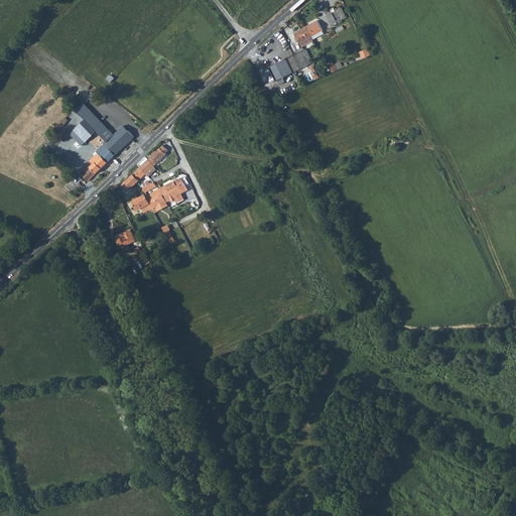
[(339,7),(334,10),(339,19),(340,20),(344,17),(339,7)]
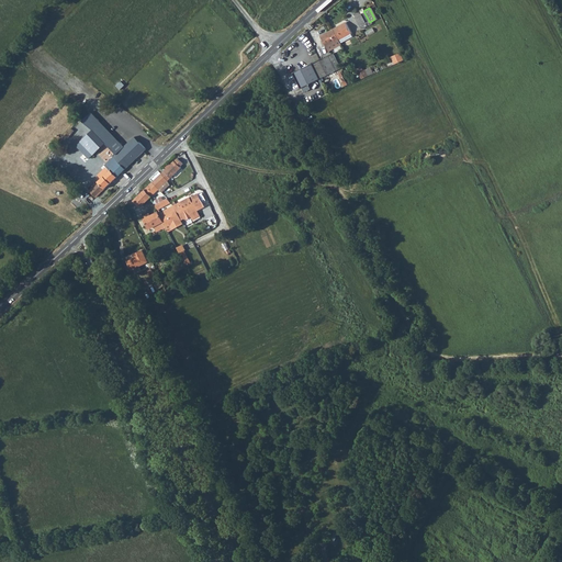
[(369,21),(363,11),(358,14),(363,24),(369,21)]
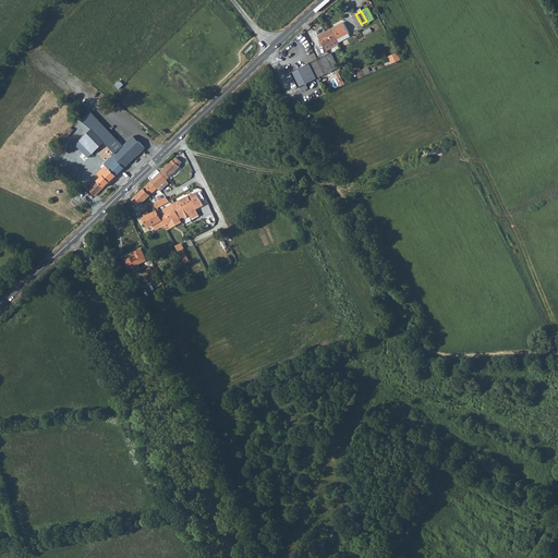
[(346,20),(334,26),(334,27),(339,38),(352,32),(346,20)]
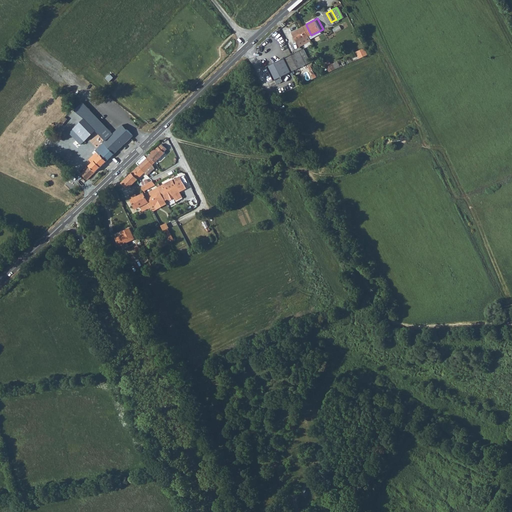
[(311,35),(306,25),(294,30),(295,32),(300,41),(311,35)]
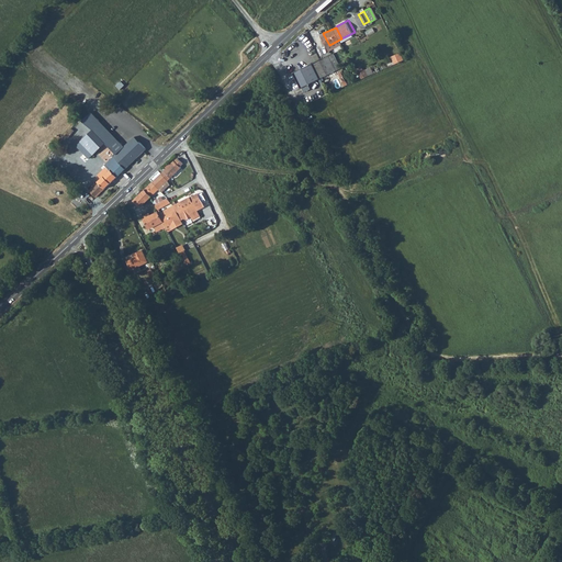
[(330,48),(344,43),(341,38),(329,45),(330,48)]
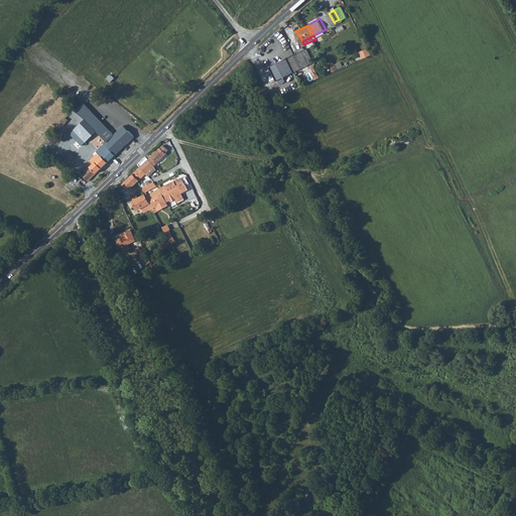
[(309,49),(296,55),(302,69),(315,61),(309,49)]
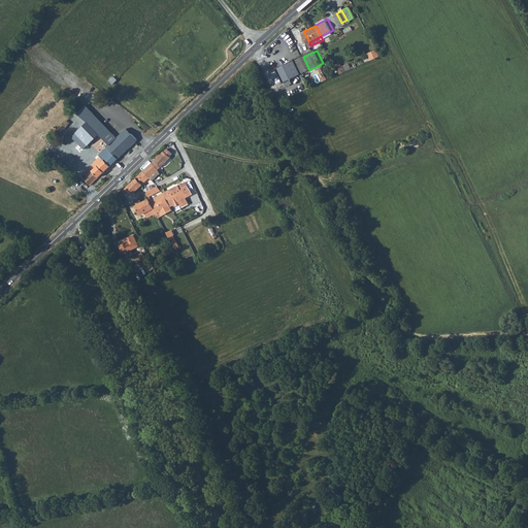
[(297,75),(303,72),(309,70),(303,57),(278,68),(287,86),(298,80),(297,75)]
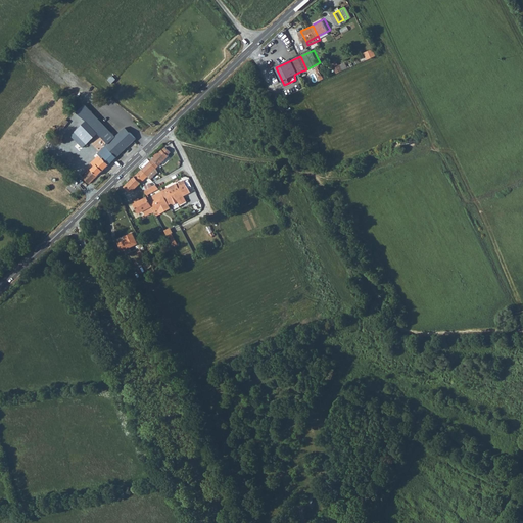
[(348,68),(346,62),(339,64),(338,61),(333,62),(336,73),(348,68)]
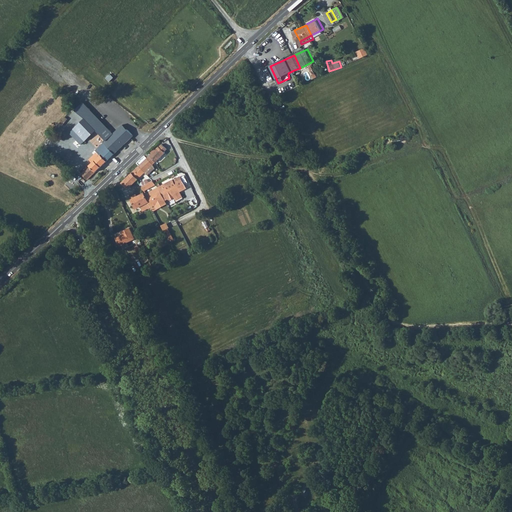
[(101,155),(107,161),(127,142),(133,136),(127,130),(121,136),(115,130),(112,132),(83,103),(75,110),(84,118),(96,131),(105,139),(95,149),(101,155)]
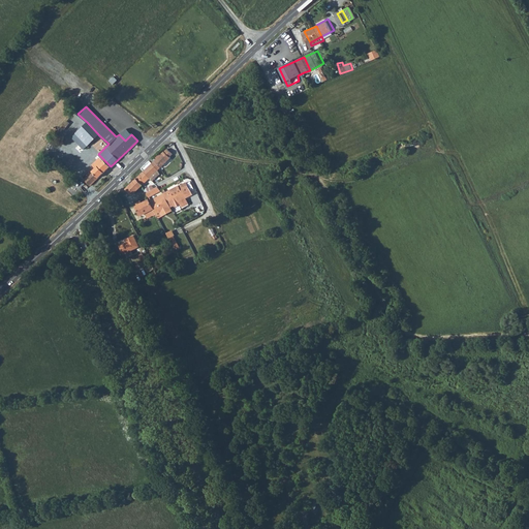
[(84,150),(99,135),(87,122),(71,136),(84,150)]
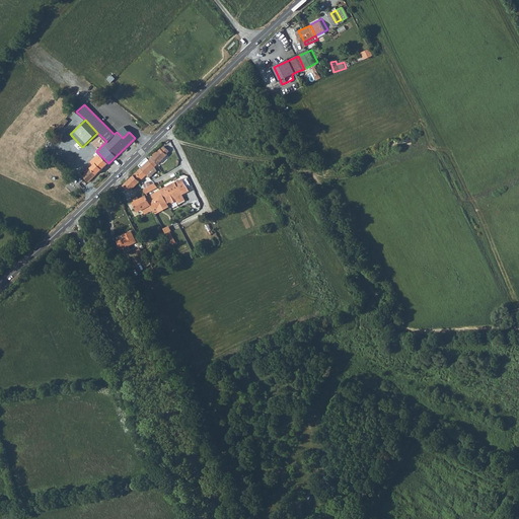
[(46,137),(53,129),(49,125),(42,134),(46,137)]
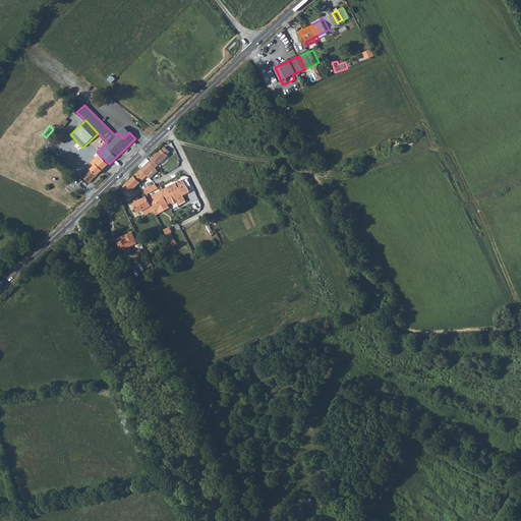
[(62,143),(67,149),(72,143),(67,138),(62,143)]
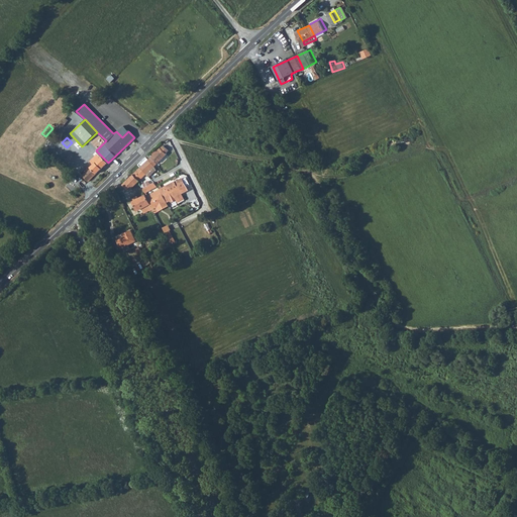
[(163,145),(150,157),(157,164),(167,153),(166,153),(168,150),(163,145)]
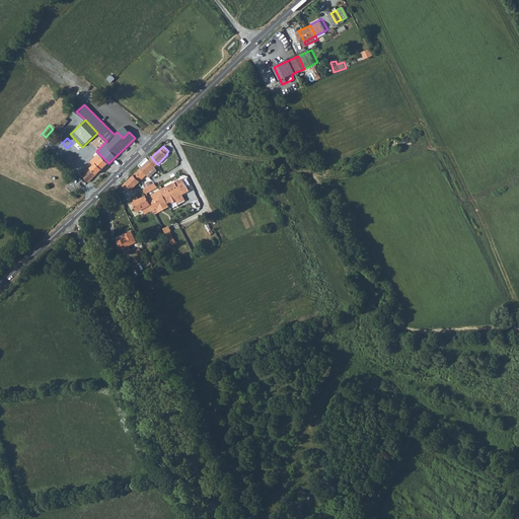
[(108,163),(102,157),(100,159),(98,157),(94,160),(96,162),(90,168),(88,165),(79,173),(88,182),(108,163)]
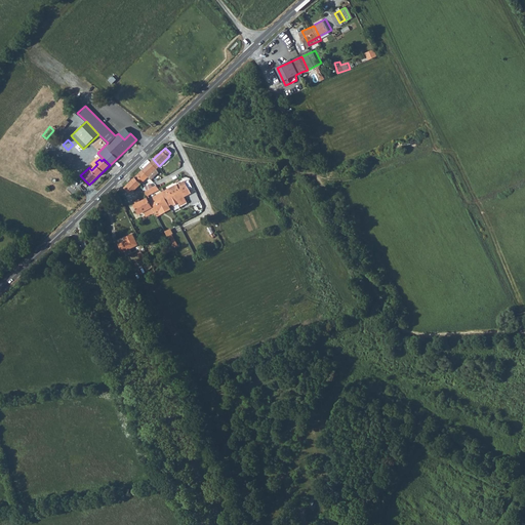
[(159,166),(153,159),(149,163),(156,170),(159,166)]
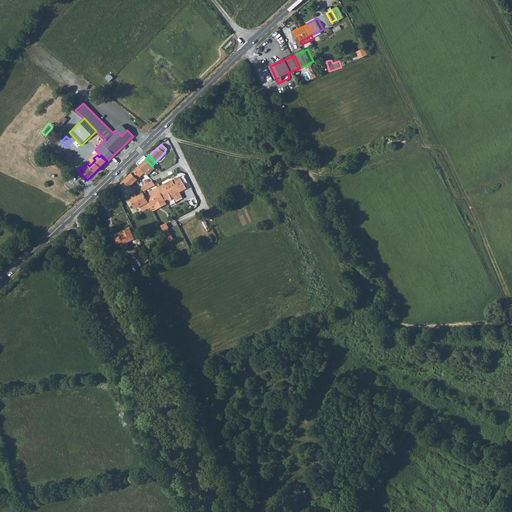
[(152,166),(145,159),(137,167),(143,174),(152,166)]
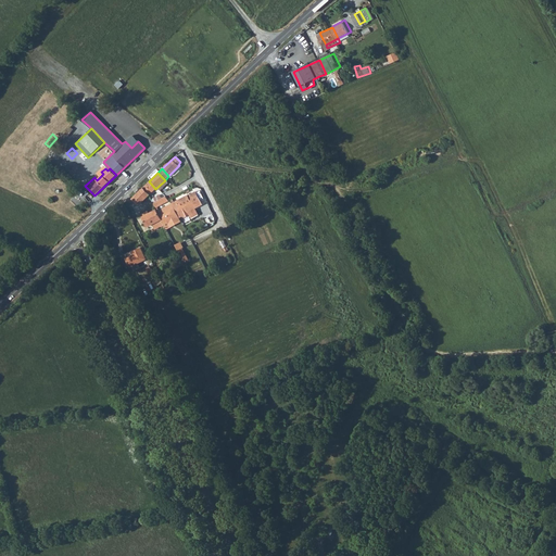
[(166,185),(165,180),(155,189),(159,192),(166,185)]
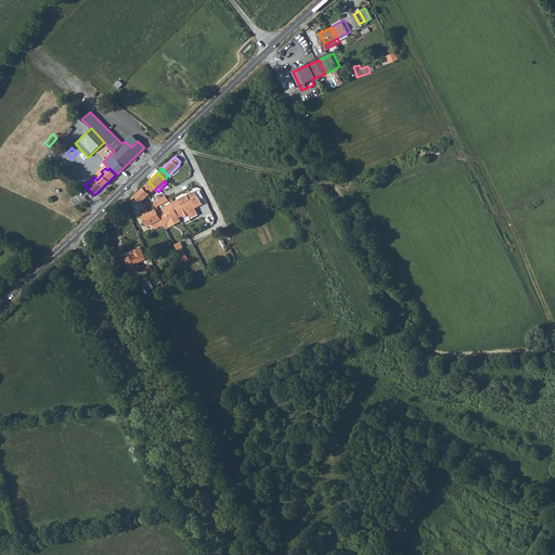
[(155,189),(149,181),(141,189),(147,196),(155,189)]
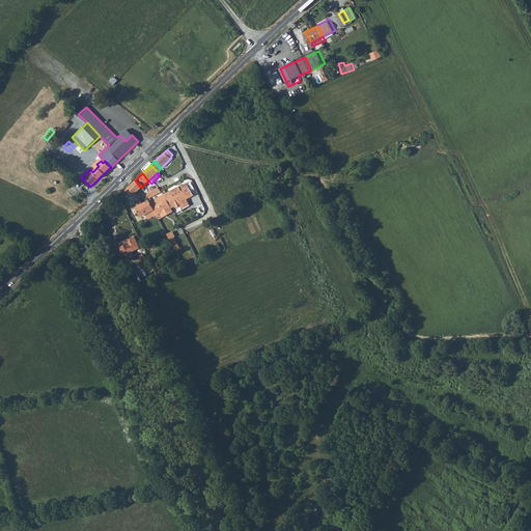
[(141,188),(135,180),(128,188),(134,195),(141,188)]
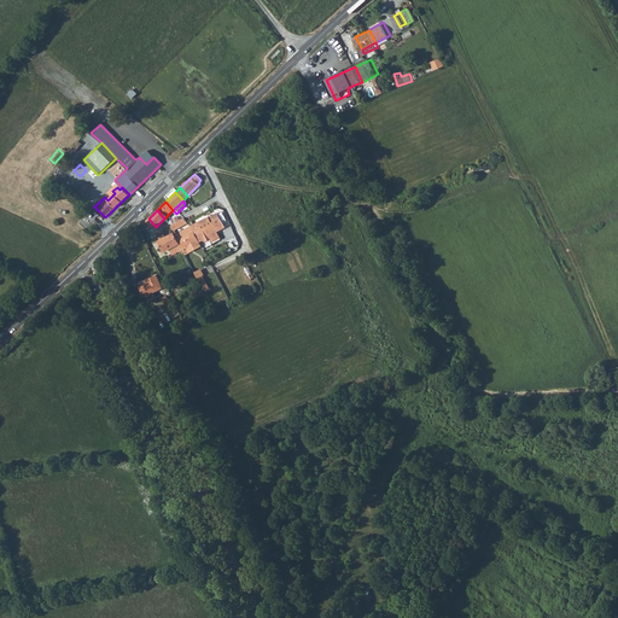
[(216,235),(219,234),(217,231),(223,227),(219,215),(211,219),(209,220),(208,219),(190,228),(197,242),(199,245),(202,244),(205,245),(210,243),(213,246),(220,243),(216,235)]
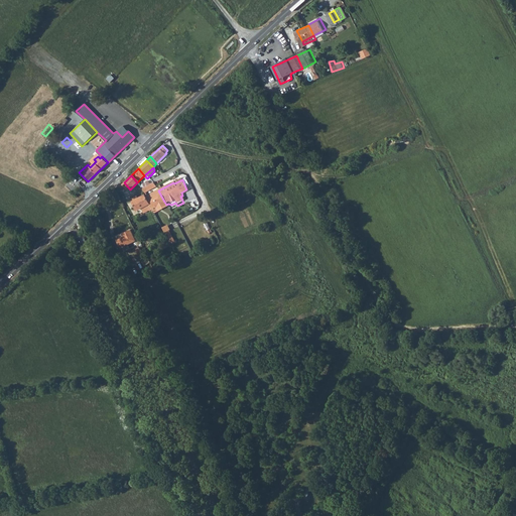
[(67,184),(72,190),(77,185),(71,180),(67,184)]
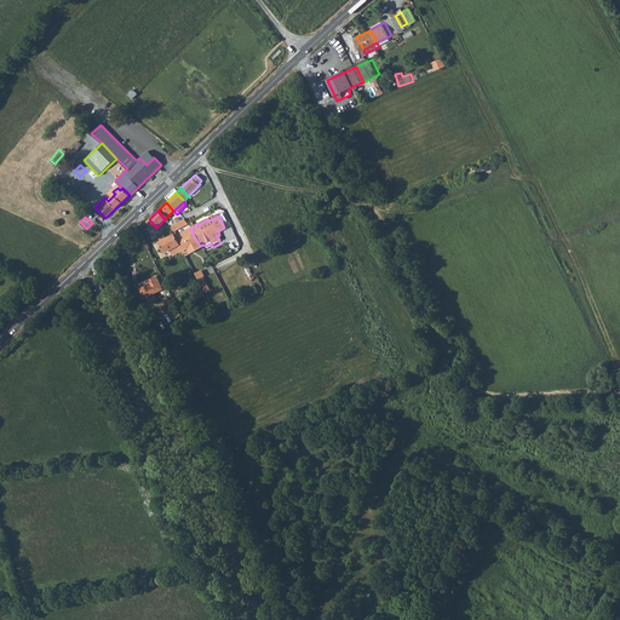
[(171,228),(173,234),(189,227),(187,224),(184,220),(171,228)]
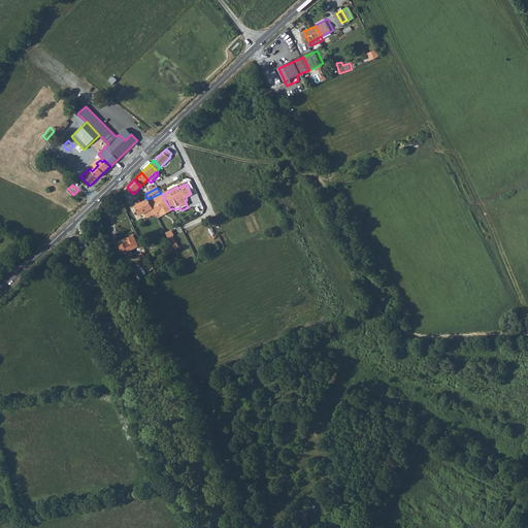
[(153,210),(155,215),(159,212),(161,216),(170,211),(170,209),(168,206),(162,195),(149,202),(153,210)]
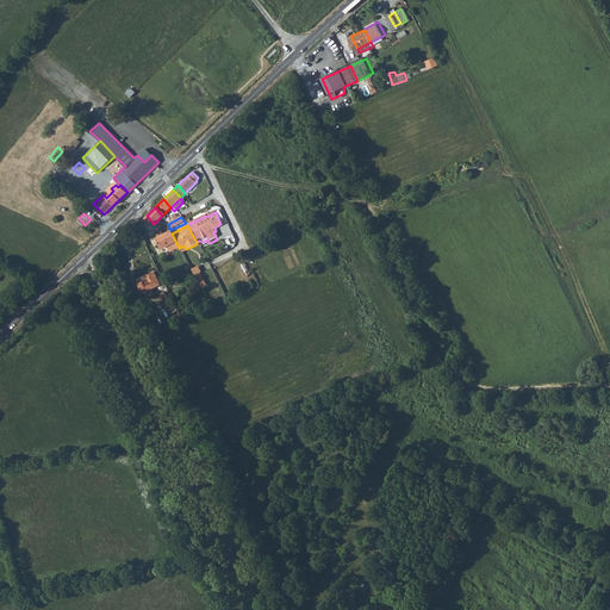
[(179,248),(176,243),(172,234),(170,231),(154,238),(160,250),(165,248),(167,254),(174,250),(179,248)]
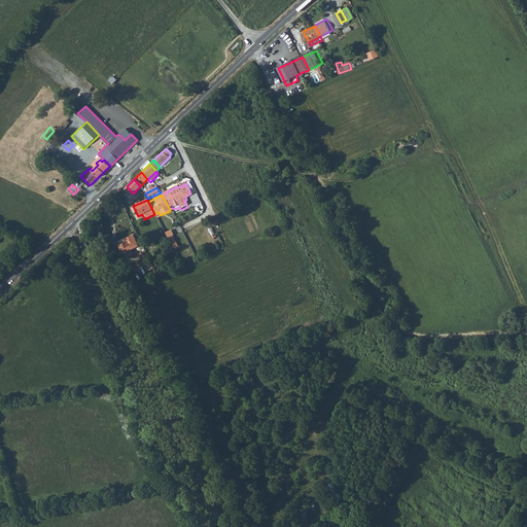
[(123,250),(137,244),(133,233),(127,236),(128,238),(119,243),(123,250)]
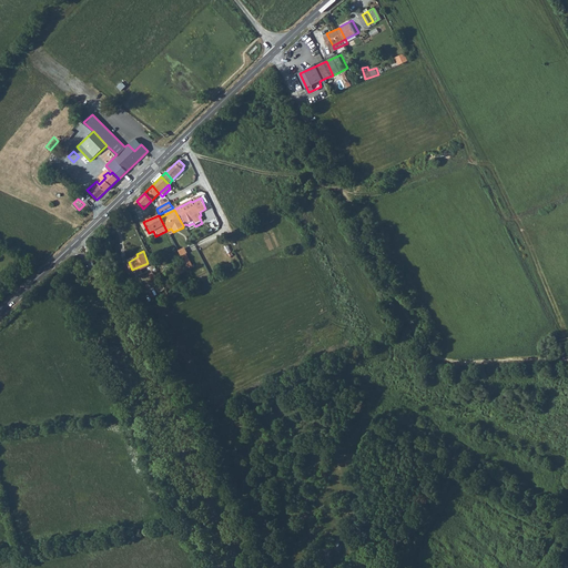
[(186,253),(182,255),(189,269),(193,266),(186,253)]
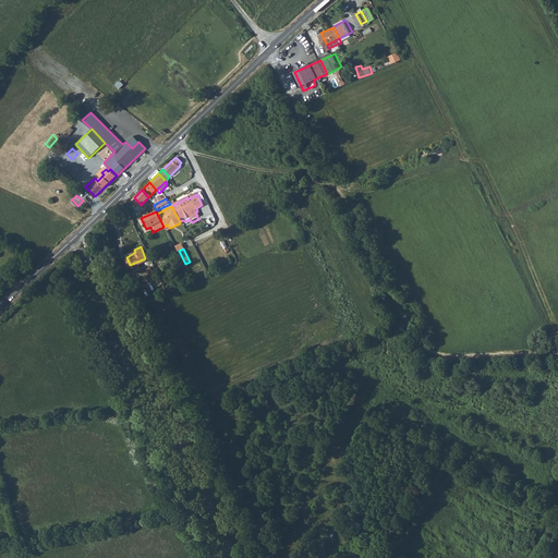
[(146,268),(147,271),(148,271),(152,280),(159,277),(155,268),(152,270),(149,266),(146,268)]
